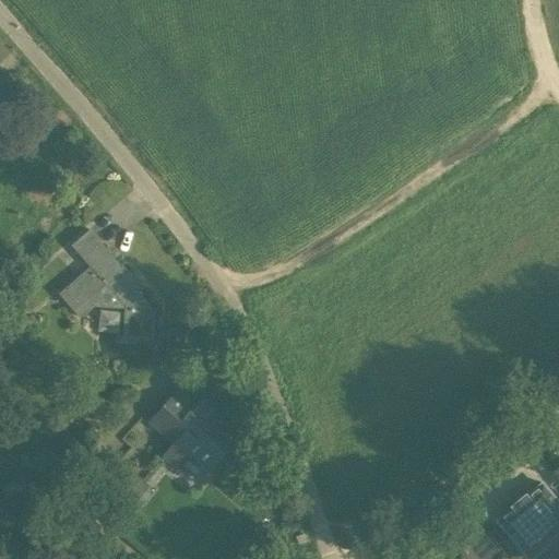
[(59,295),(79,318),(94,304),(121,306),(118,341),(134,342),(134,339),(153,341),(155,311),(153,311),(138,293),(142,288),(123,268),(108,252),(90,230),(71,246),(90,268),(59,295)]
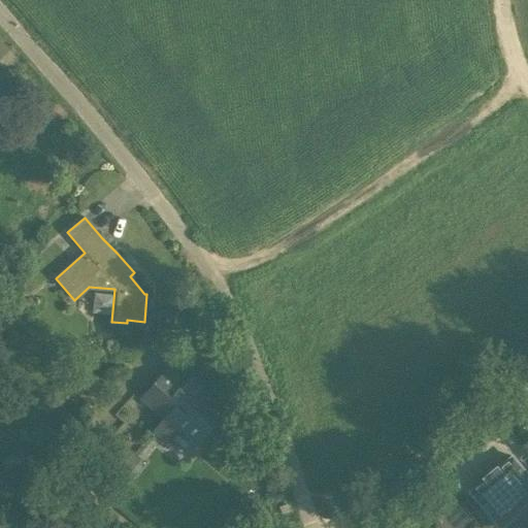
[(34,238),(25,246),(34,257),(43,249),(34,238)]
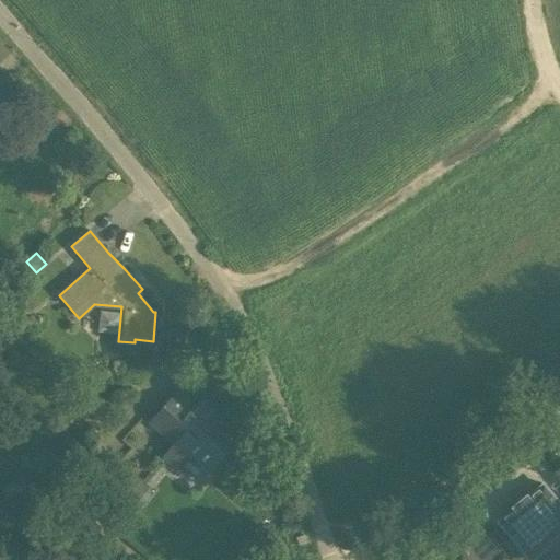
[(172,467),(185,451),(208,470),(237,435),(211,412),(207,418),(176,391),(148,424),(172,444),(161,457),(172,467)]
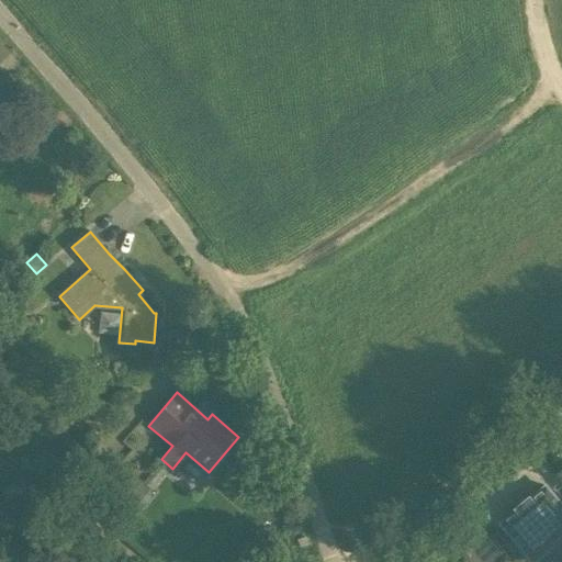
[(127,469),(112,486),(127,499),(142,481),(127,469)]
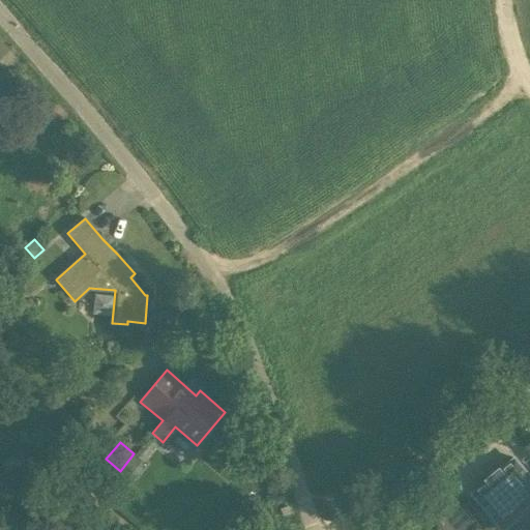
[(473,493),(473,492),(471,494),(472,496),(472,495),(494,521),(495,520),(507,509),(508,510),(508,509),(516,518),(518,517),(517,517),(528,507),(528,508),(529,506),(529,505),(529,478),(514,461),(514,460),(513,459),(511,460),(499,471),(497,469),(496,470),(496,471),(487,478),(486,478),(484,479),(486,481),(473,493)]
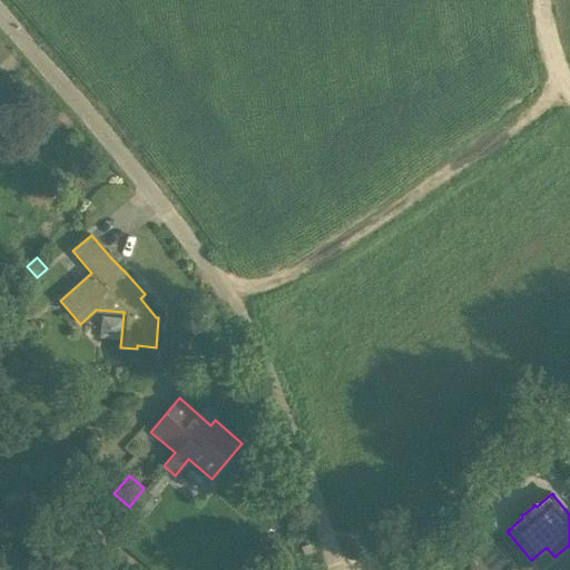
[(475,569),(468,560),(455,569),(475,569)]
